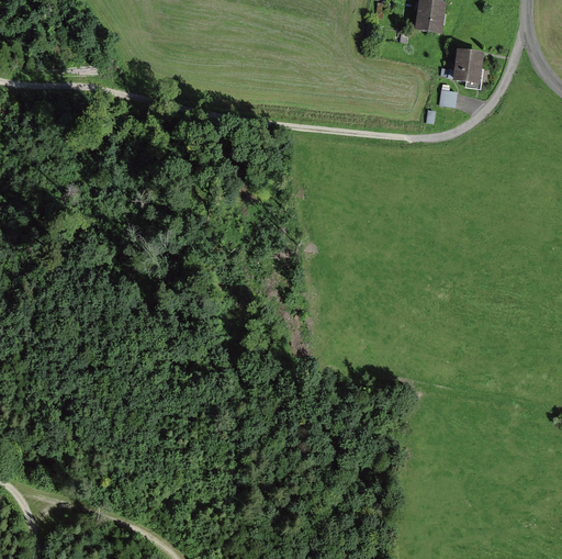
[(447,4),(419,1),(415,30),(444,33),(447,4)]
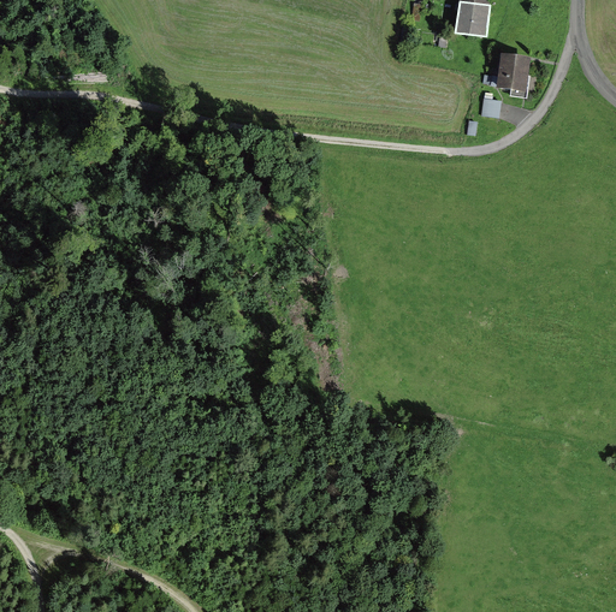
[(449,37),(439,36),(438,47),(448,48),(449,37)]
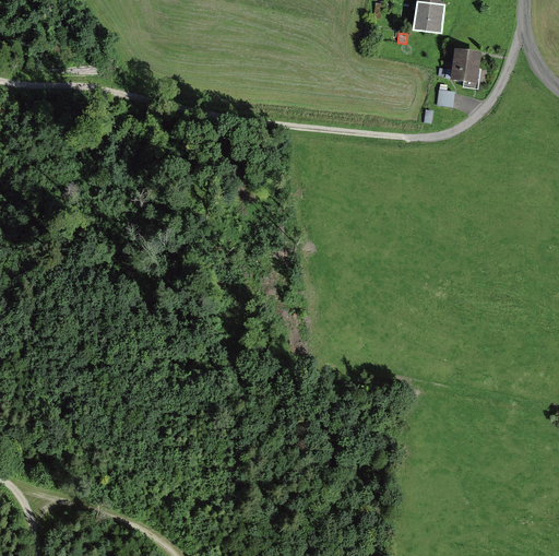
[(480,52),(453,49),(450,81),(485,84),(486,70),(478,70),(480,52)]
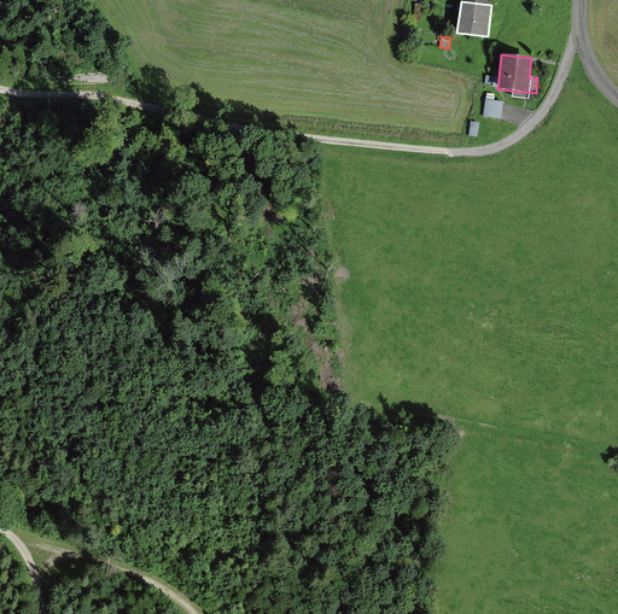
[(495,93),(487,92),(484,116),(501,118),(503,100),(494,99),(495,93)]
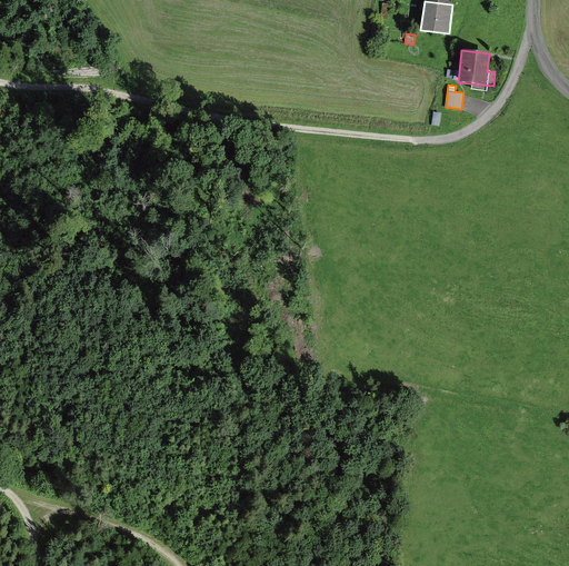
[(441,111),(433,111),(431,125),(441,126),(442,119),(440,118),(441,111)]
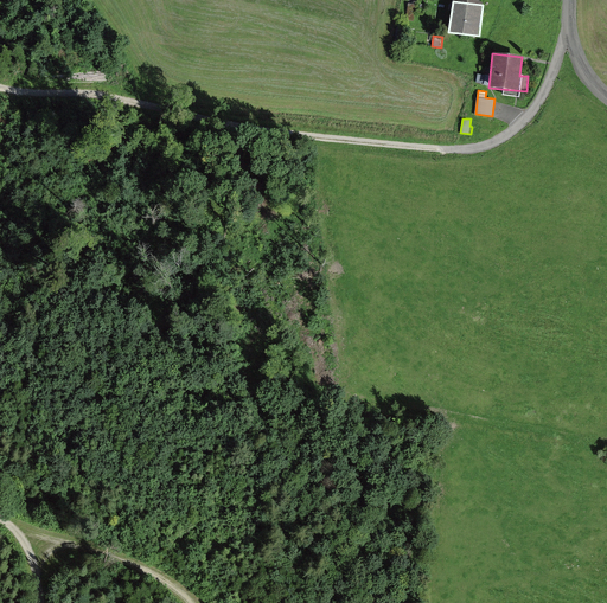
All buildings are outlined.
